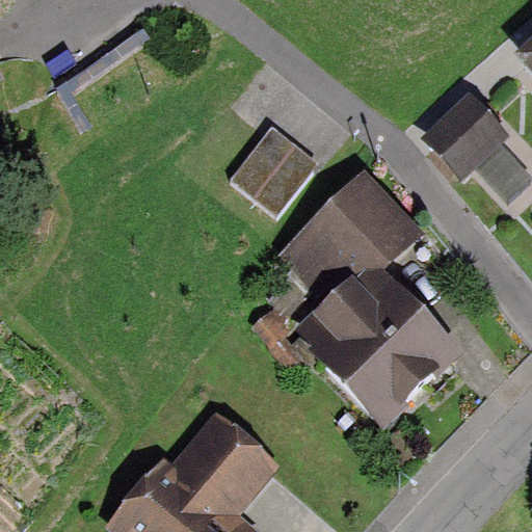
[(531,45),(522,53),(531,64),(531,45)]
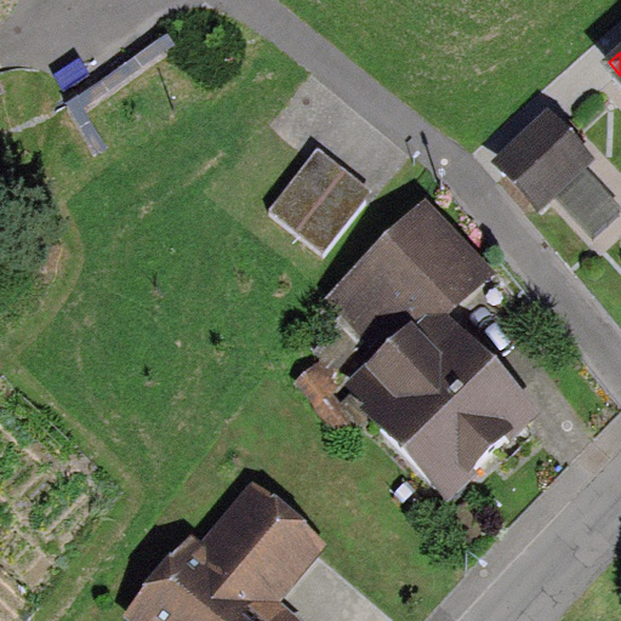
[(597,159),(550,106),(491,159),(540,214),(552,201),(592,245),(620,217),(620,201),(588,166),(597,159)]
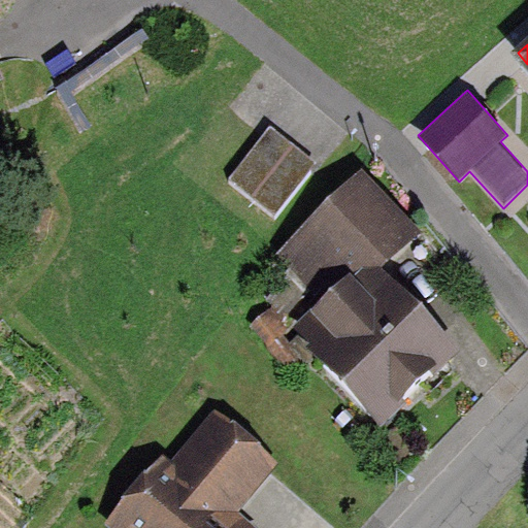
[(274,216),(315,164),(268,128),(228,180),(274,216)]
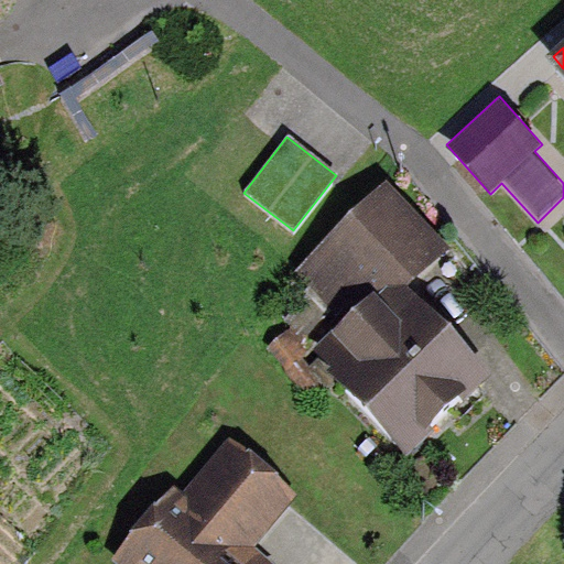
[(410,284),(448,248),(387,183),(293,271),(340,322),(312,349),(407,451),(491,371),(410,284)]
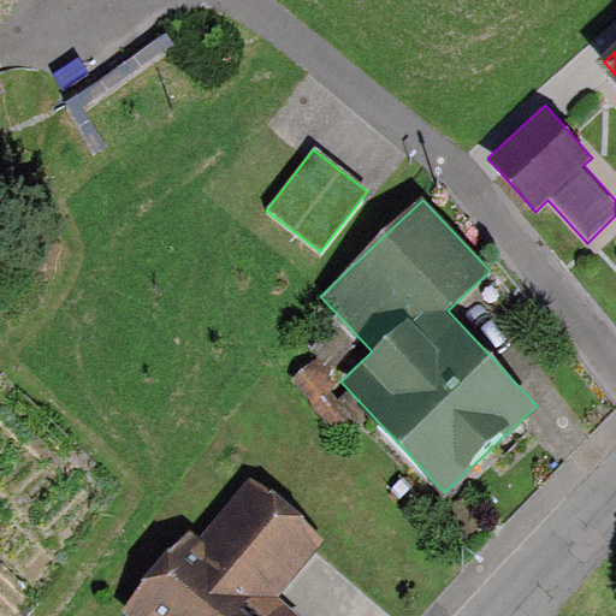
[(327,544),(256,483),(196,551),(185,543),(124,614),(126,615),(297,615),(279,599),(327,544)]
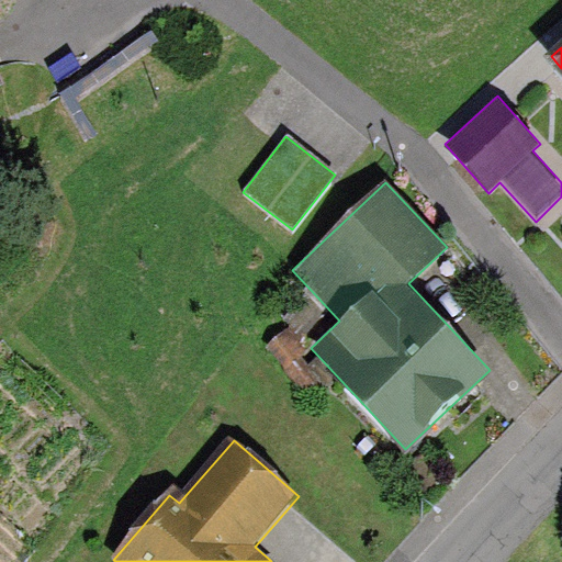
All buildings are outlined.
